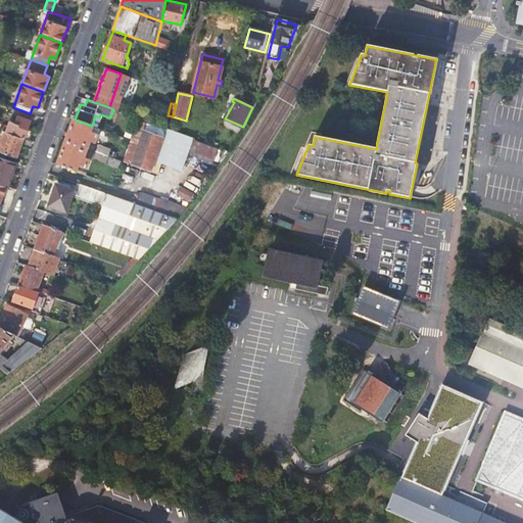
[(25,138),(29,140),(33,131),(28,129),(31,121),(17,115),(14,123),(9,122),(5,132),(25,138)]
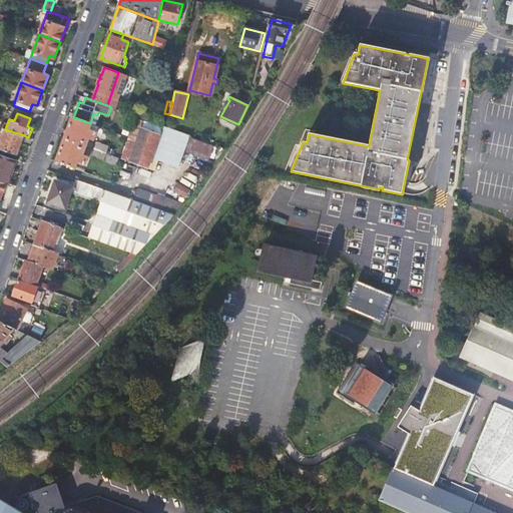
[(94,141),(99,126),(90,123),(73,117),(57,161),(76,168),(78,162),(85,164),(88,156),(84,154),(86,149),(85,148),(86,145),(87,145),(89,140),(94,141)]
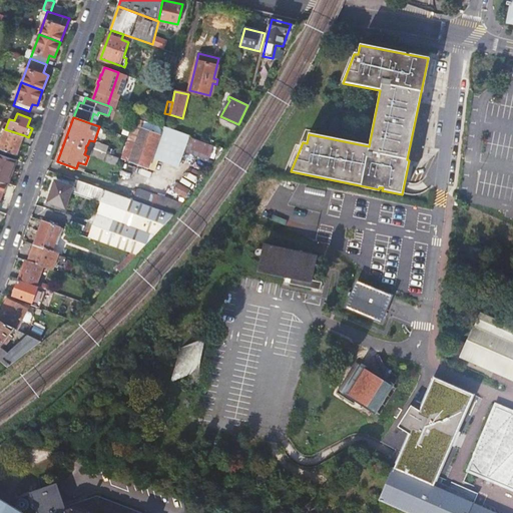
[(179,164),(189,135),(164,126),(164,128),(136,119),(122,158),(148,168),(149,166),(154,154),(159,156),(179,164)]
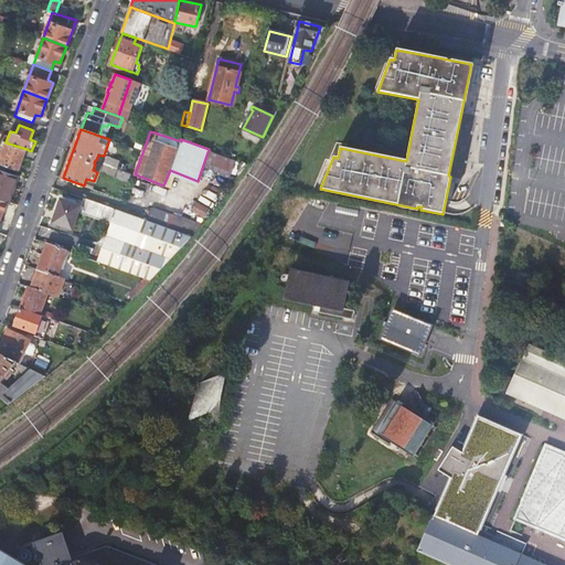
[(0,163),(19,170),(27,149),(6,142),(0,158),(0,163)]
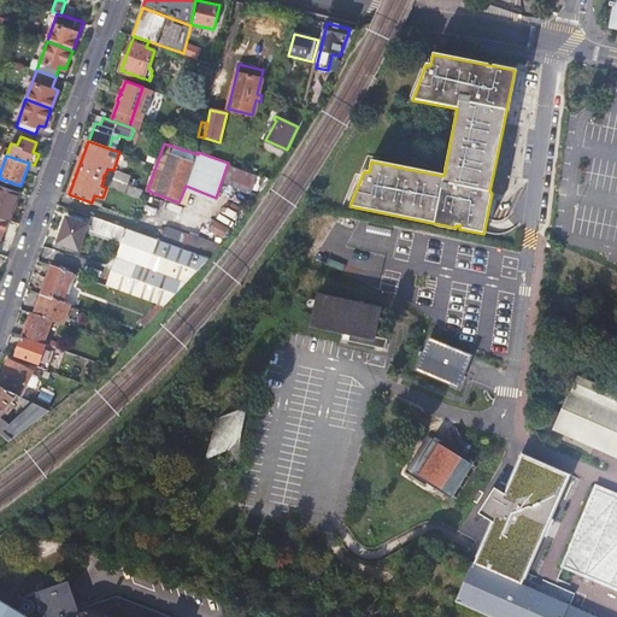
[(252,189),(257,176),(230,166),(224,182),(236,187),(238,183),(252,189)]
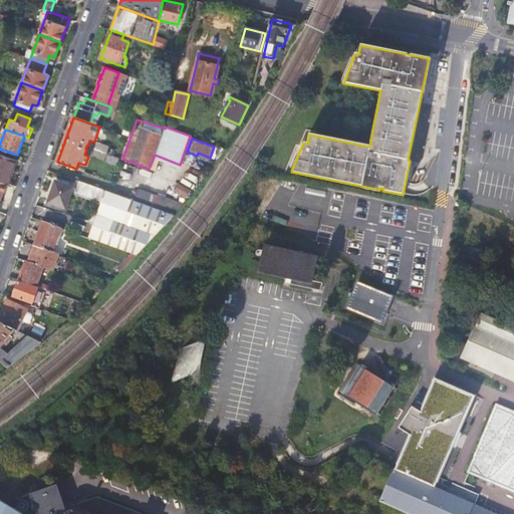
[(117,165),(119,158),(107,154),(109,147),(97,143),(92,155),(117,165)]
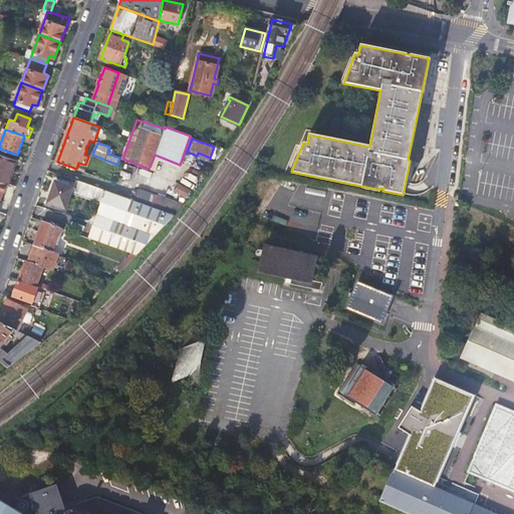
[(0,180),(7,183),(15,160),(0,154),(0,180)]
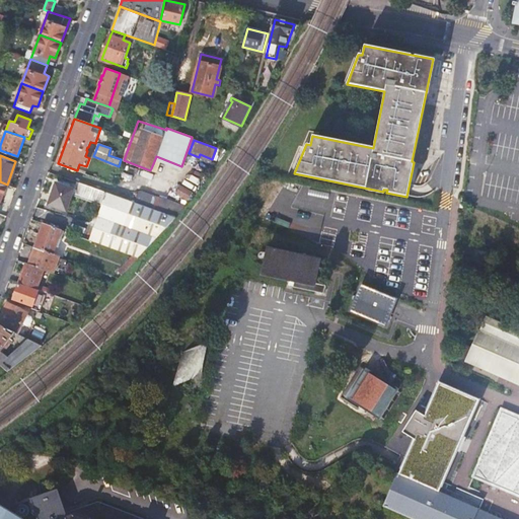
[(156,170),(161,158),(156,156),(151,168),(156,170)]
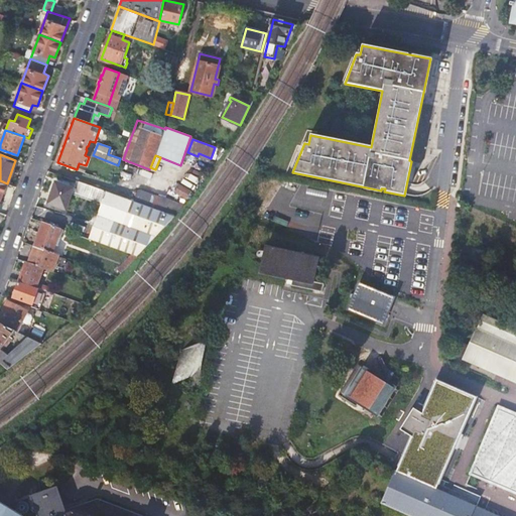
[(103,202),(107,190),(78,180),(75,188),(56,181),(49,204),(67,210),(73,194),(74,190),(103,202)]
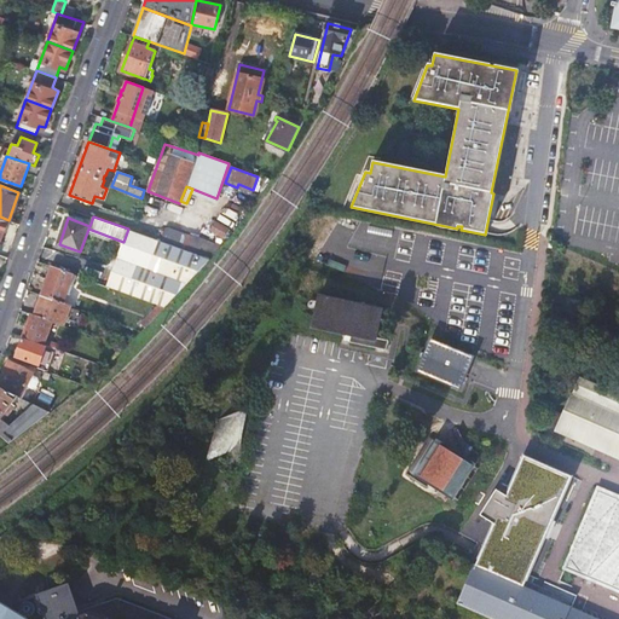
[(225,237),(231,227),(218,220),(212,230),(225,237)]
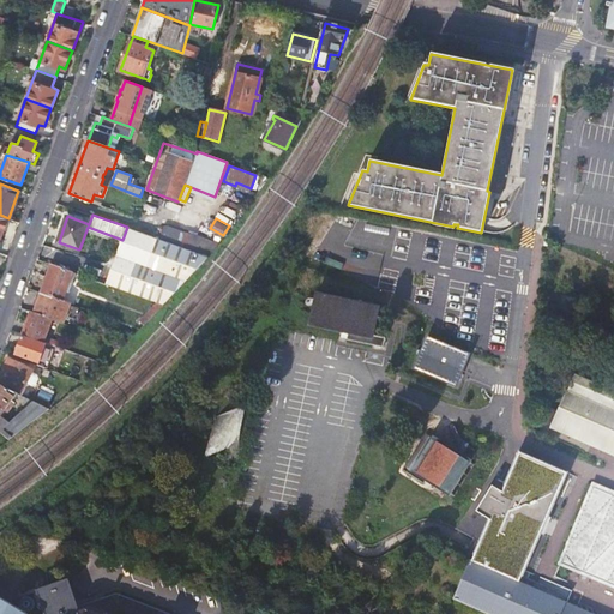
[(121,244),(122,240),(88,227),(86,230),(121,244)]
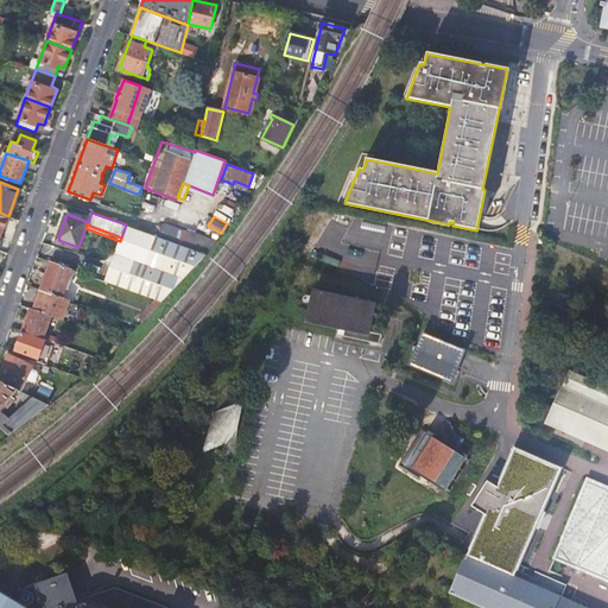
[(162,302),(208,255),(126,225),(121,238),(120,241),(114,257),(105,282),(149,297),(162,302)]
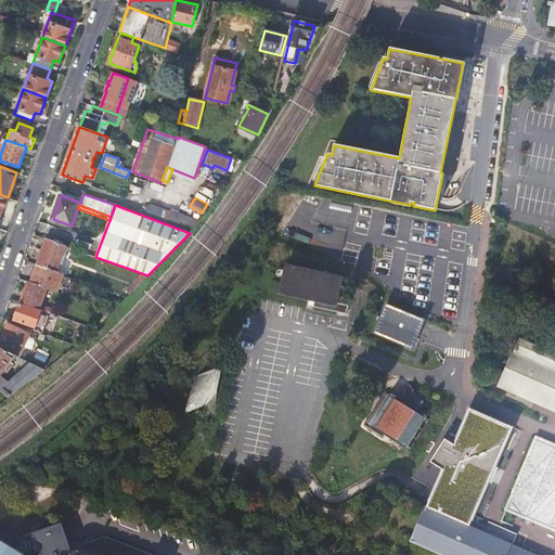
[(66,256),(69,247),(47,240),(38,265),(56,272),(63,255),(66,256)]
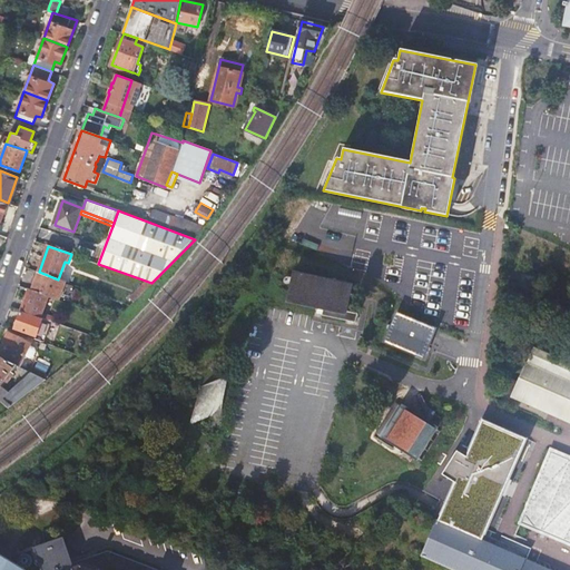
[(355,322),(356,314),(346,312),(352,284),(292,271),(284,303),(322,311),(321,315),(350,321),(355,322)]
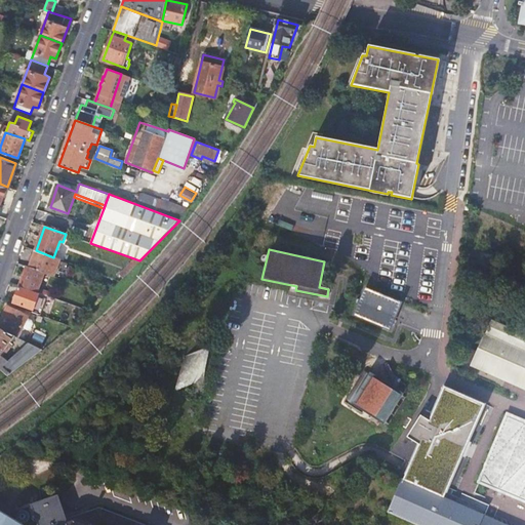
[(54,276),(59,259),(53,257),(36,250),(30,268),(44,273),(54,276)]
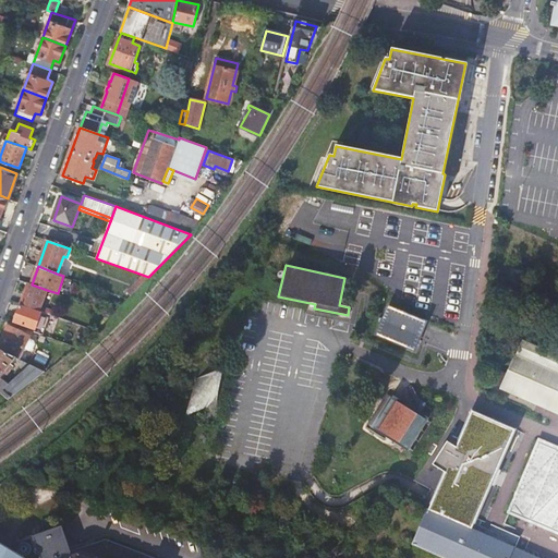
[(150,278),(148,277),(136,273),(135,277),(140,280),(135,286),(140,289),(150,278)]
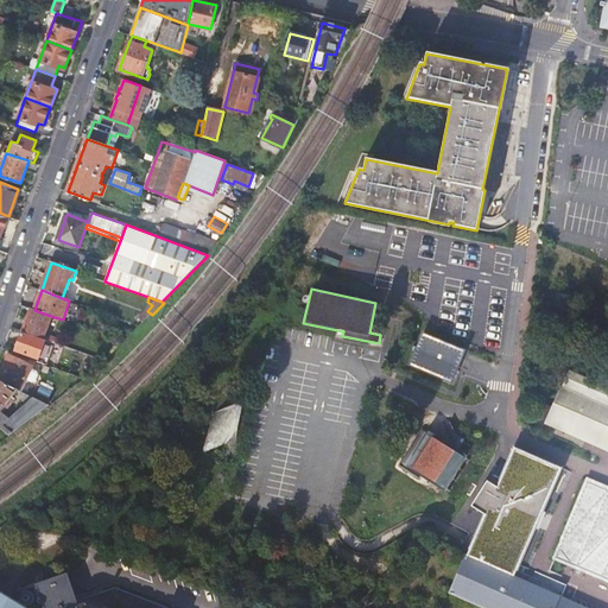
[(23,331),(61,344),(62,340),(44,334),(51,316),(35,310),(31,309),(23,331)]
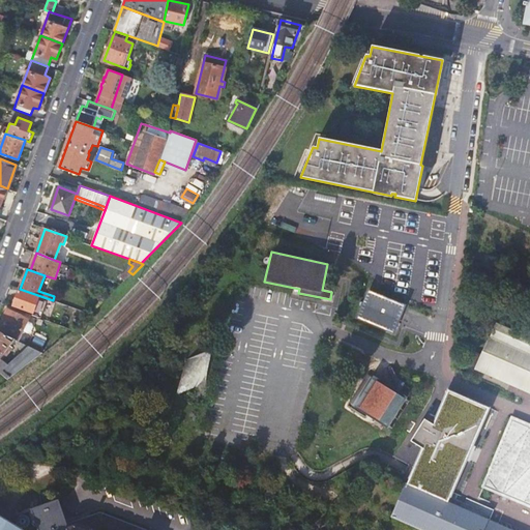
[(126,282),(133,274),(128,271),(122,277),(126,282)]
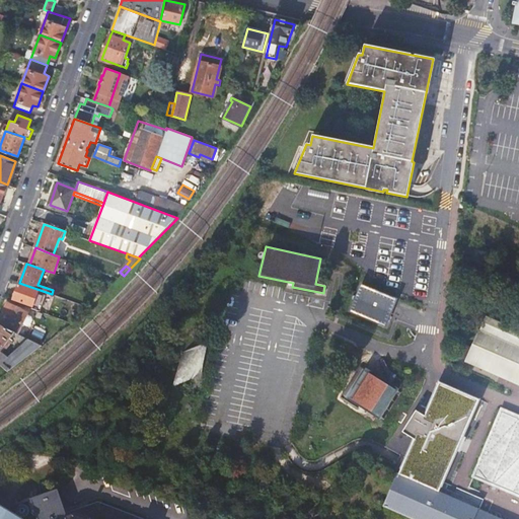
[(360,284),(349,312),(385,327),(392,311),(397,300),(360,284)]
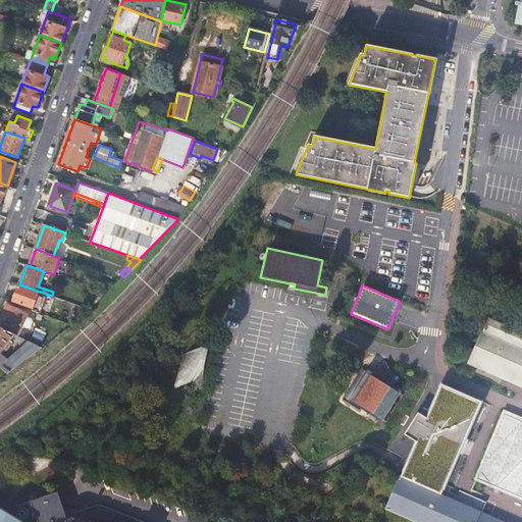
[(33,308),(38,293),(18,286),(13,301),(33,308)]
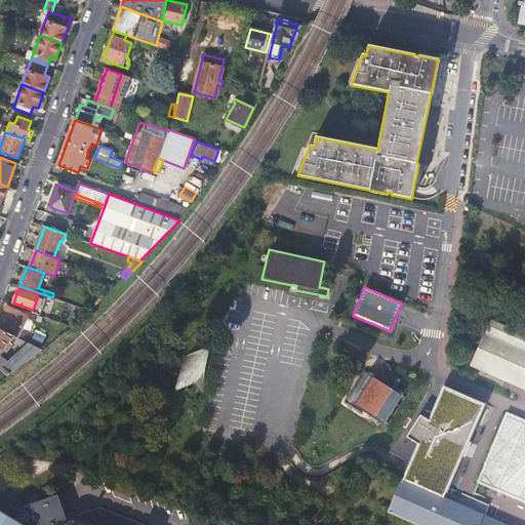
[(8,307),(0,321),(0,329),(17,338),(23,328),(28,318),(29,317),(8,307)]
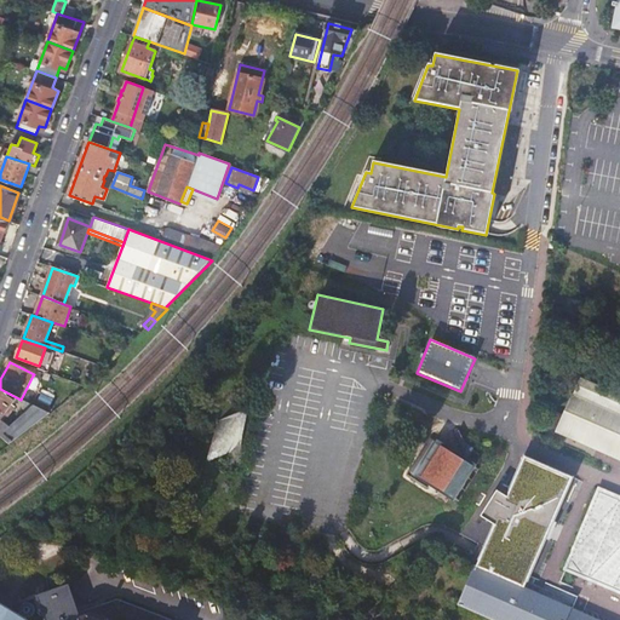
[(39,378),(33,375),(27,388),(33,390),(38,389),(40,383),(39,378)]
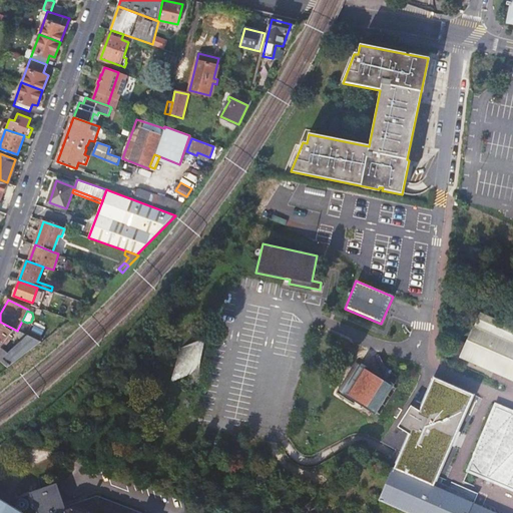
[(461,361),(512,380),(512,326),(479,313),(461,361)]
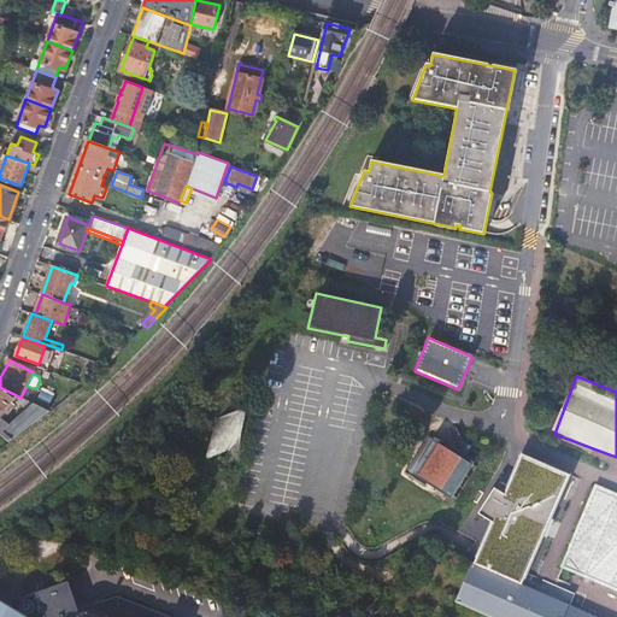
[(21,398),(0,387),(0,433),(10,442),(50,411),(47,410),(30,401),(21,398)]
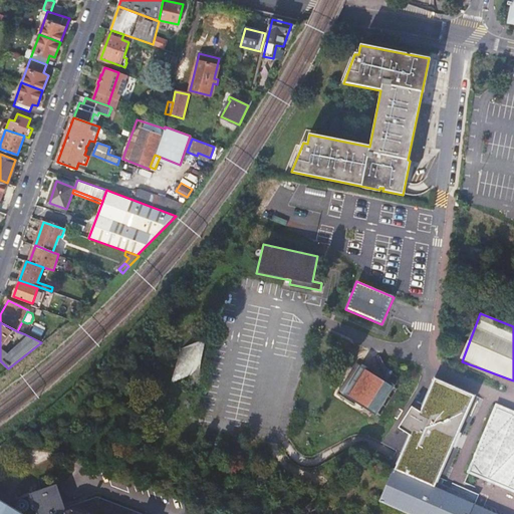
[(25,334),(39,341),(41,337),(30,331),(25,334)]
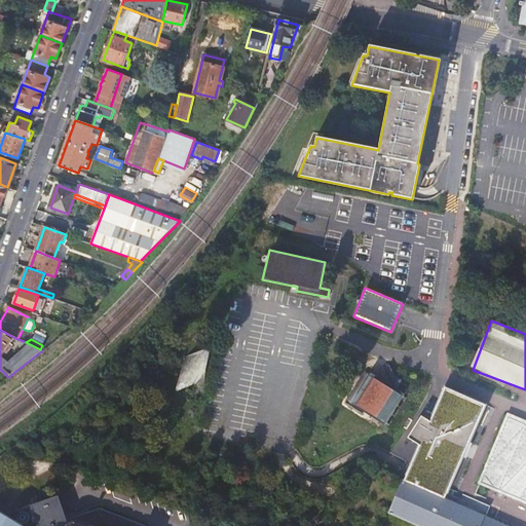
[(185,357),(181,386),(203,380),(210,350),(185,357)]
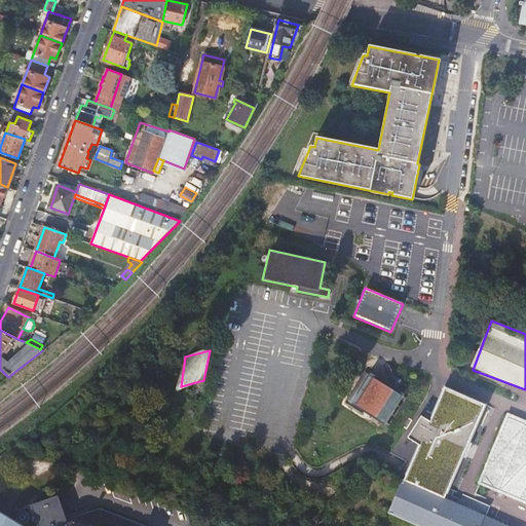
[(350,405),(384,426),(405,395),(397,389),(402,381),(398,378),(397,380),(392,387),(371,374),(350,405)]
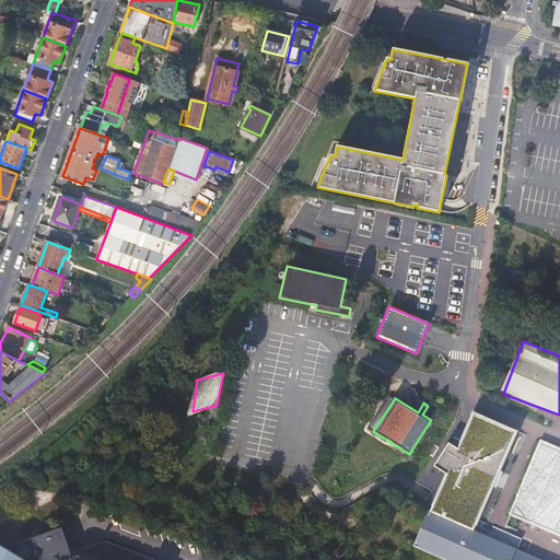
[(496,481),(518,430),(475,411),(458,447),(454,445),(450,442),(435,465),(447,473),(431,511),(474,529),(496,481)]
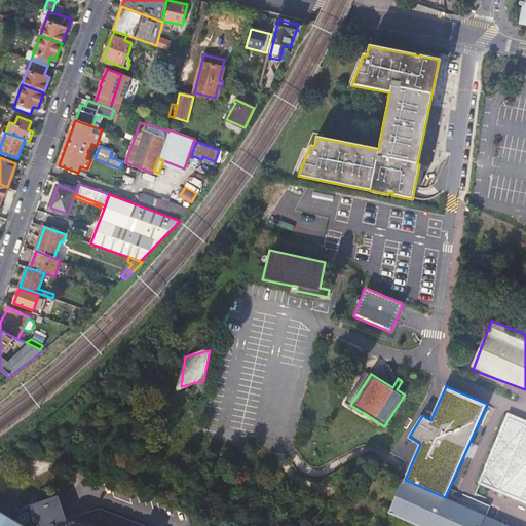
[(525,504),(525,421),(512,415),(481,485),(525,504)]
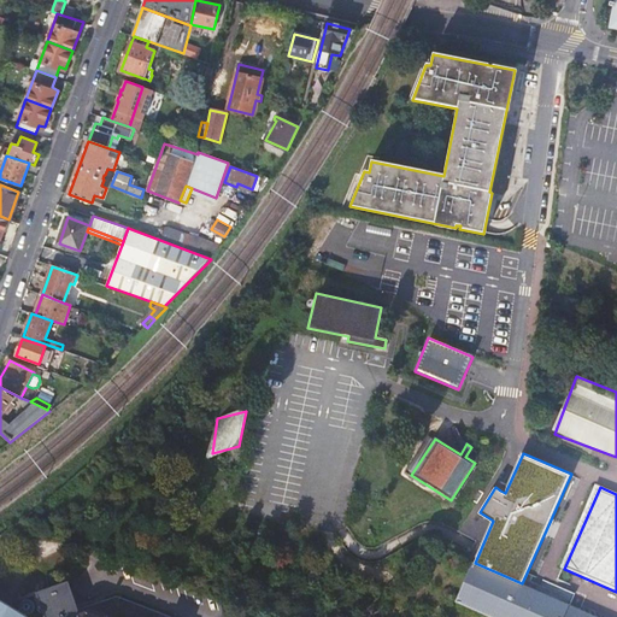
[(472,562),(457,601),(493,616),(564,616),(570,605),(536,589),(522,583),(475,563),(472,562)]
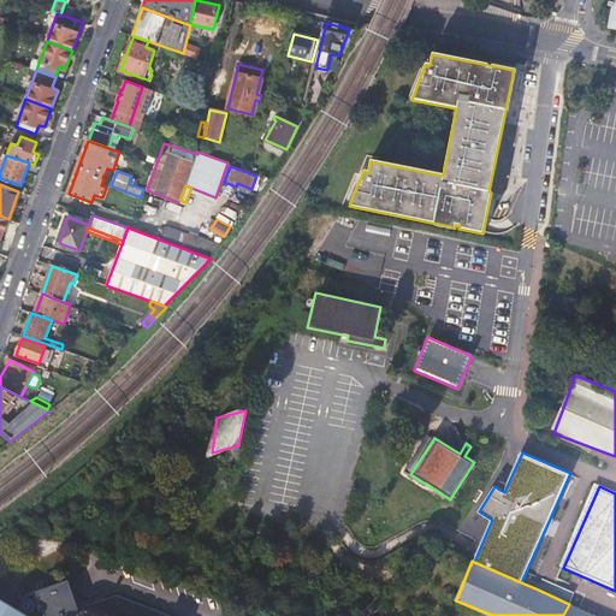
[(37,591),(45,615),(77,604),(69,580),(37,591)]
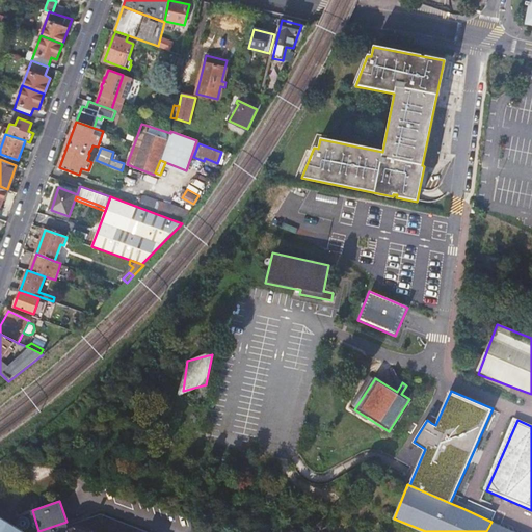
[(38,531),(147,531),(101,514),(68,525),(67,522),(38,531)]
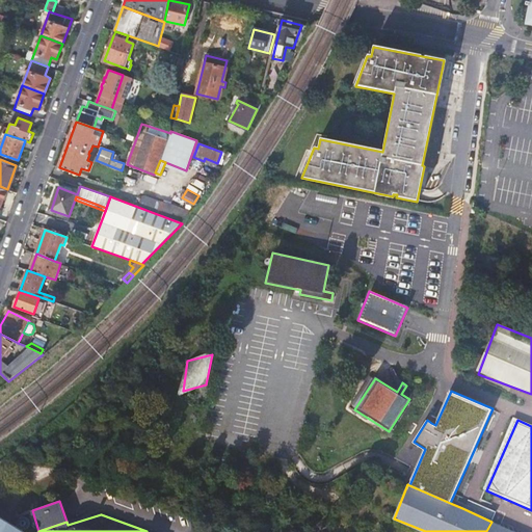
[(516,531),(491,522),(486,531),(516,531)]
